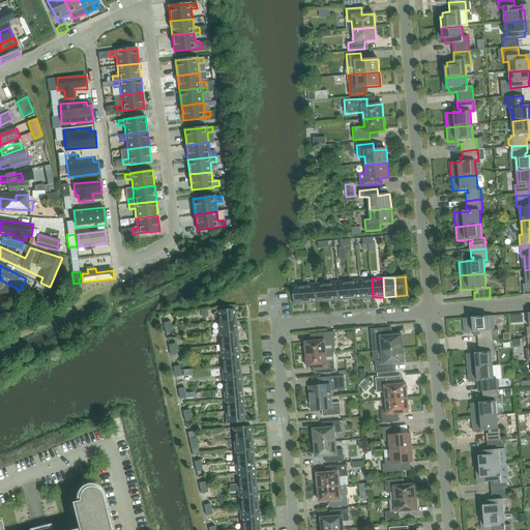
[(360,280),(362,298),(373,297),(372,278),(360,280)]
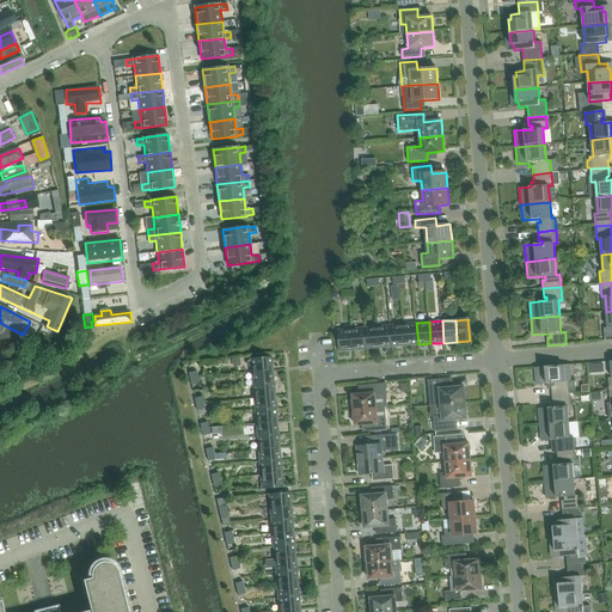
[(403,324),(405,346),(418,344),(416,323),(403,324)]
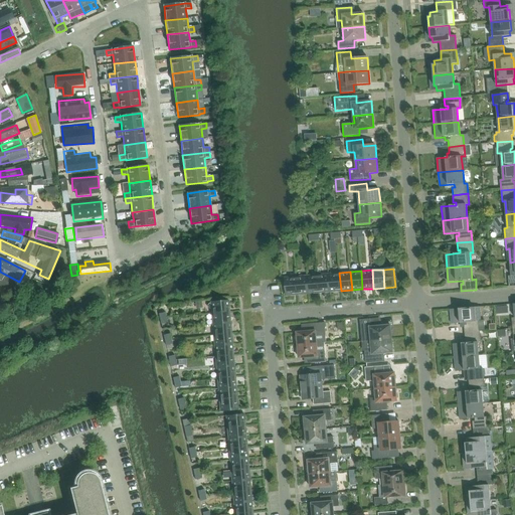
[(328,274),(330,292),(341,291),(339,273),(328,274)]
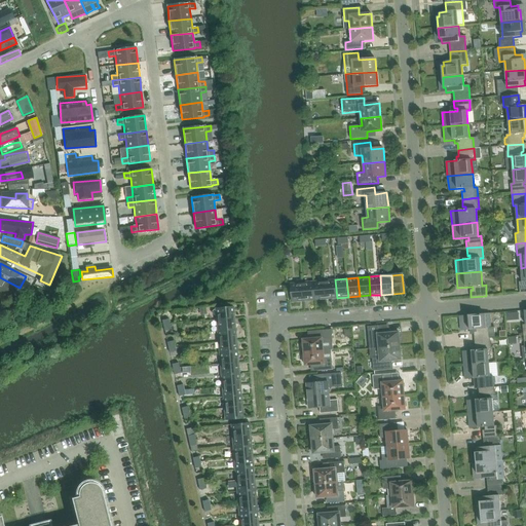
[(324,280),(326,299),(337,298),(335,279),(324,280)]
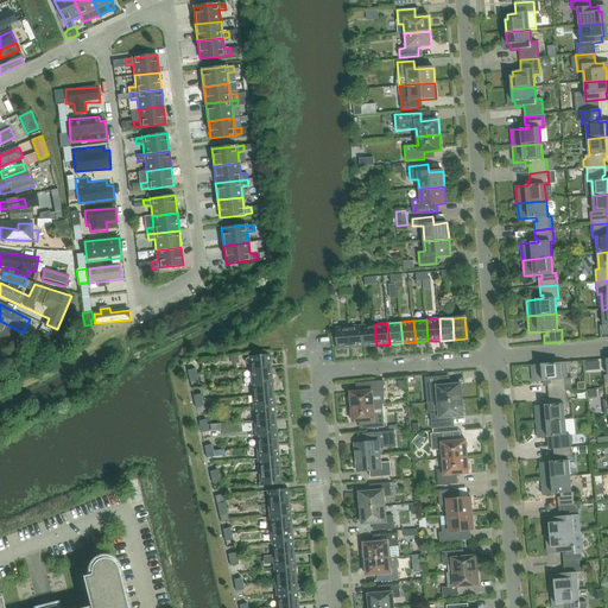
[(362,325),(363,347),(377,346),(374,324),(362,325)]
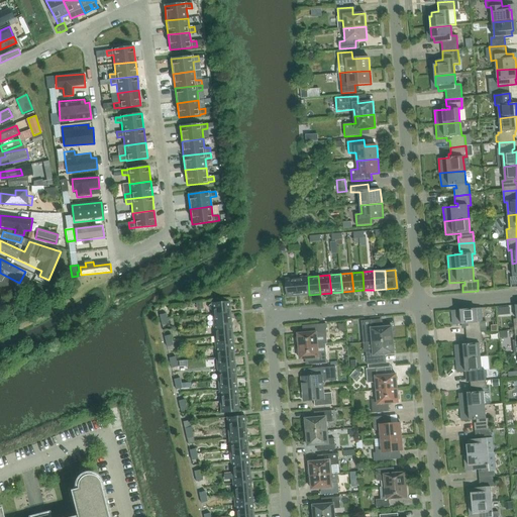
[(14,284),(4,277),(1,282),(5,285),(11,289),(14,284)]
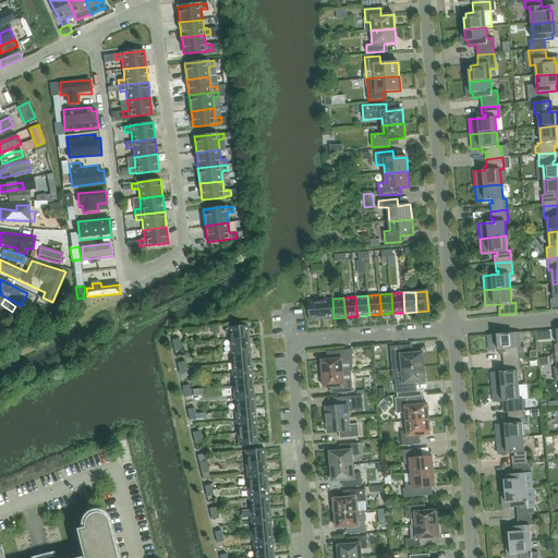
[(320,300),(322,319),(334,318),(332,299),(320,300)]
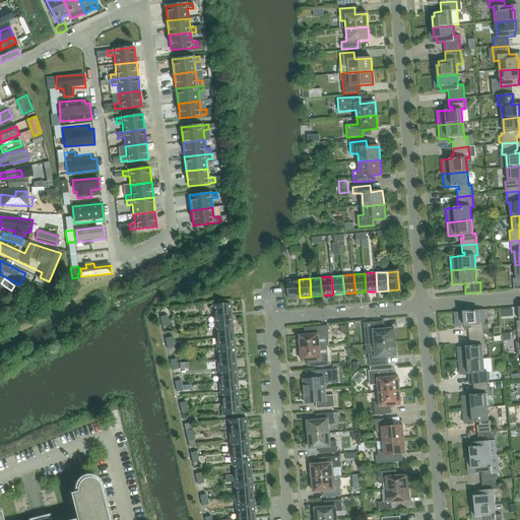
[(287,280),(289,299),(300,298),(299,279),(287,280)]
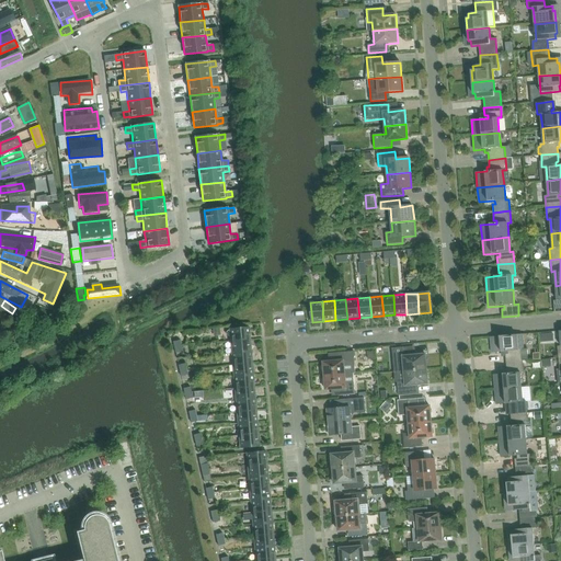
[(229,329),(230,341),(250,340),(249,328),(229,329)]
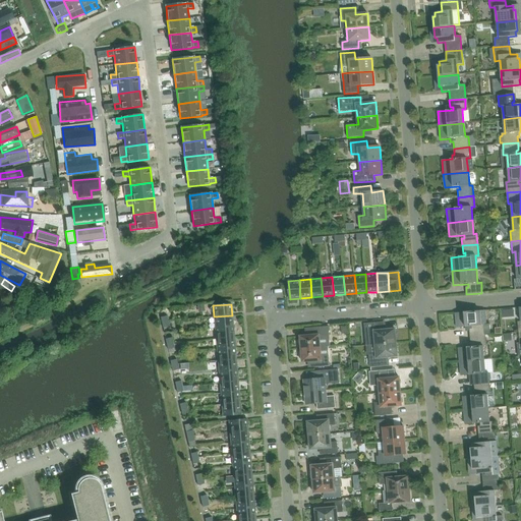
[(480,311),(455,313),(457,328),(467,327),(467,331),(469,331),(470,337),(485,335),(490,335),(489,325),(487,325),(485,310),(480,311)]
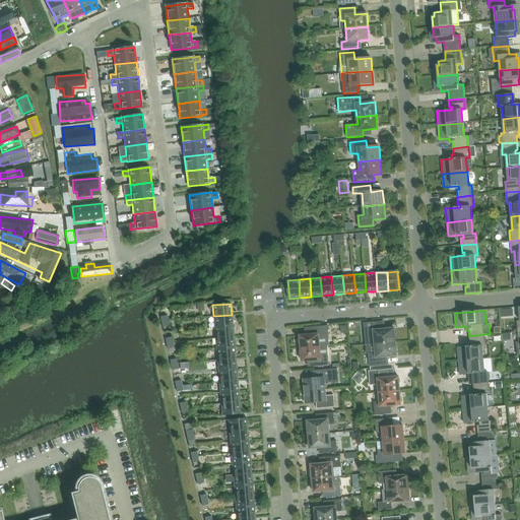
[(213,316),(214,327),(233,325),(232,315),(213,316)]
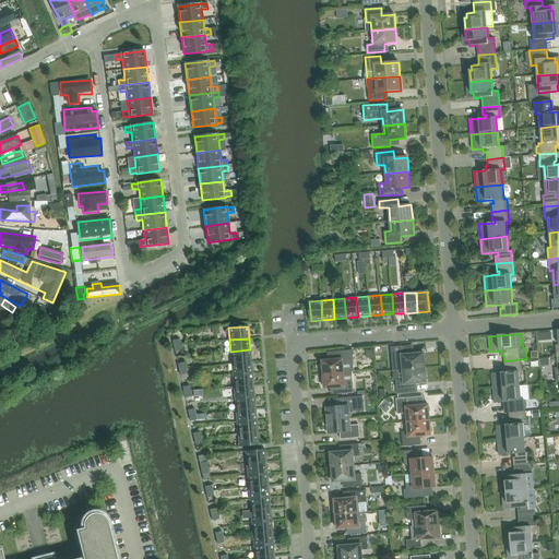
[(394,347),(390,347),(392,370),(403,370),(426,368),(424,353),(412,354),(411,345),(394,347)]
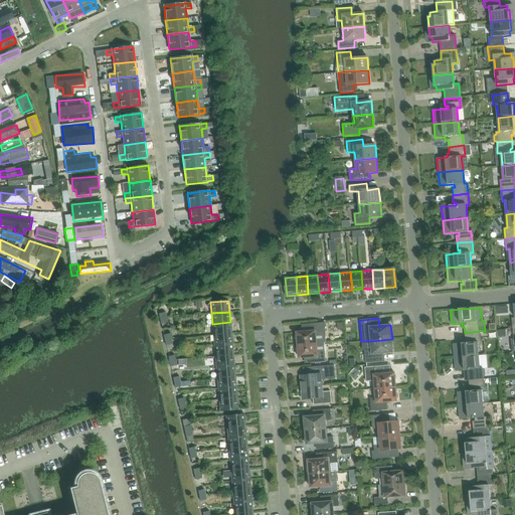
[(212,324),(213,335),(231,333),(230,322),(212,324)]
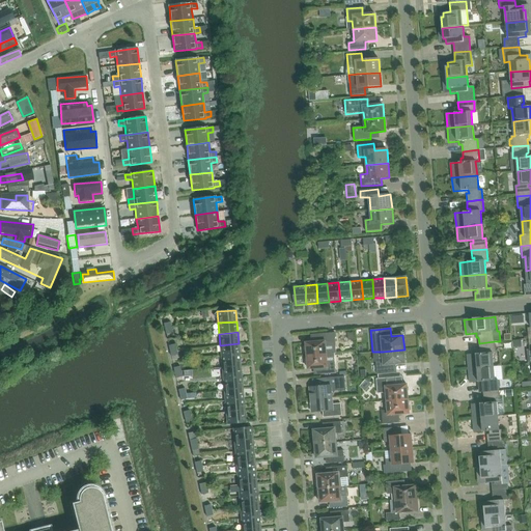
[(306,345),(305,346),(305,352),(307,353),(307,356),(327,355),(334,354),(336,354),(336,346),(335,333),(320,334),(320,341),(306,342),(306,345)]
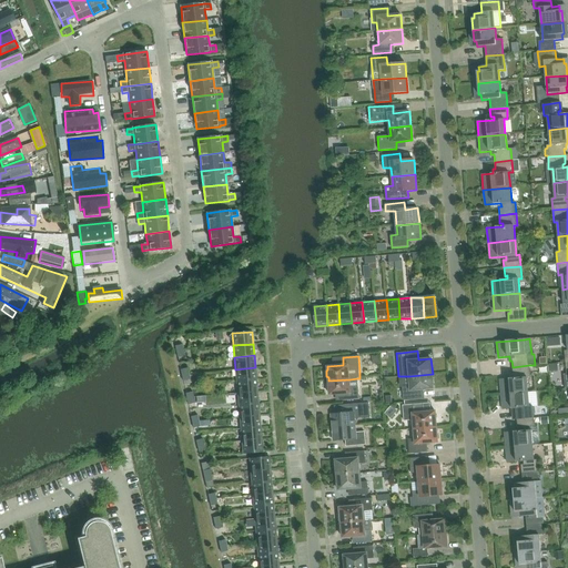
[(511,378),(499,379),(501,394),(528,392),(527,377),(530,377),(529,365),(513,367),(513,373),(510,374),(511,378)]
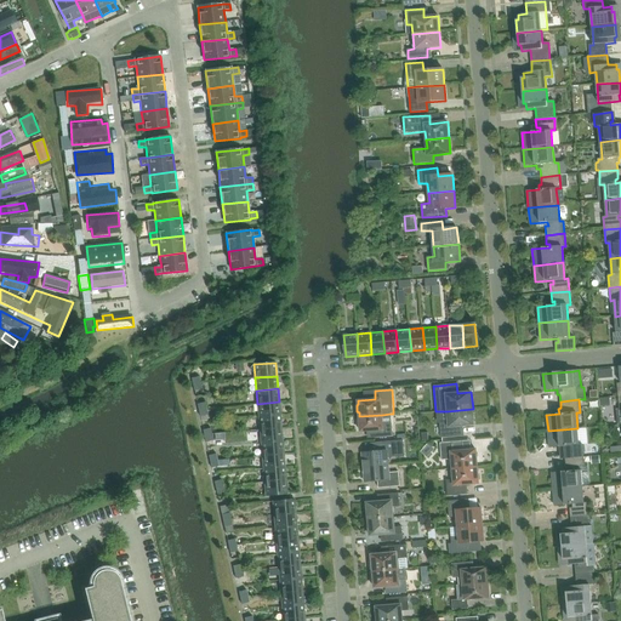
[(257,404),(258,417),(280,415),(279,402),(257,404)]
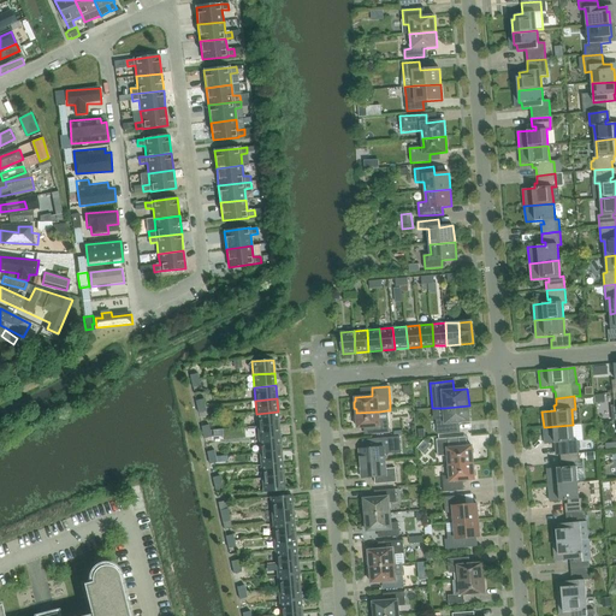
[(445,418),(438,419),(439,434),(457,433),(456,422),(471,421),(469,406),(444,408),(445,418)]
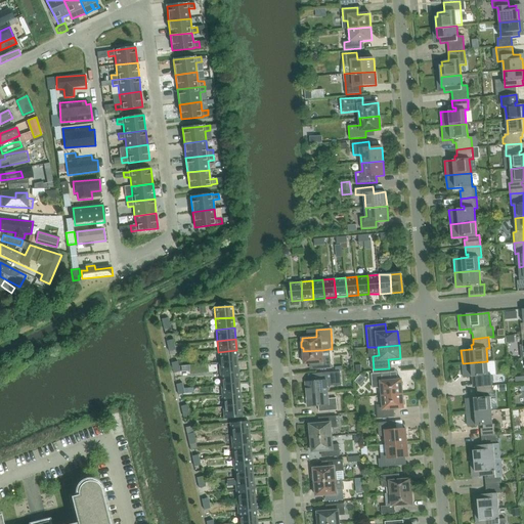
[(303,354),(302,356),(302,360),(304,362),(304,364),(319,363),(319,369),(332,368),(331,356),(330,349),(322,350),(303,351),(303,354)]
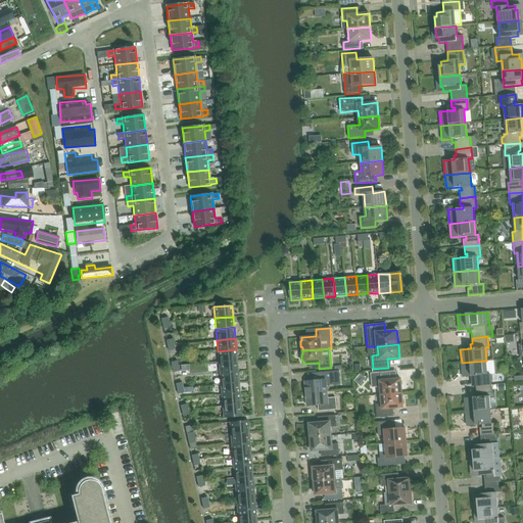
[(218,351),(219,363),(237,361),(236,349),(218,351)]
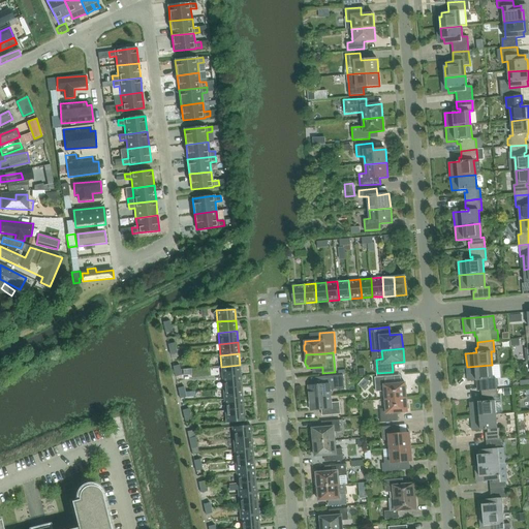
[(221,367),(222,377),(241,376),(240,365),(221,367)]
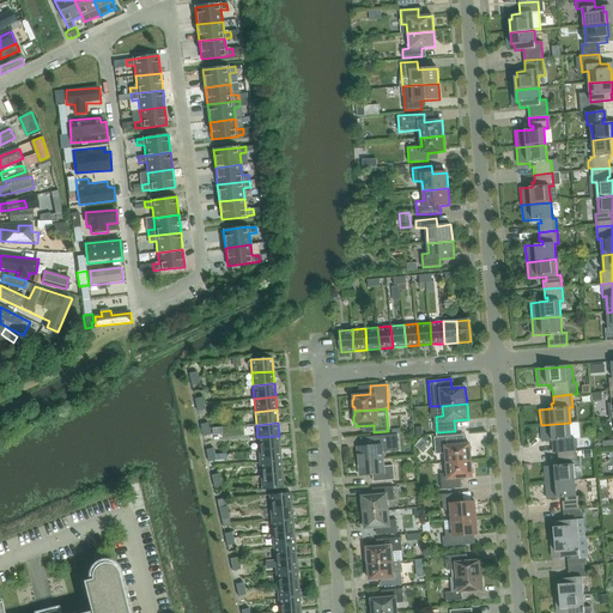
[(570,423),(541,425),(542,442),(552,441),(553,445),(557,445),(558,453),(576,451),(575,438),(571,439),(570,423)]
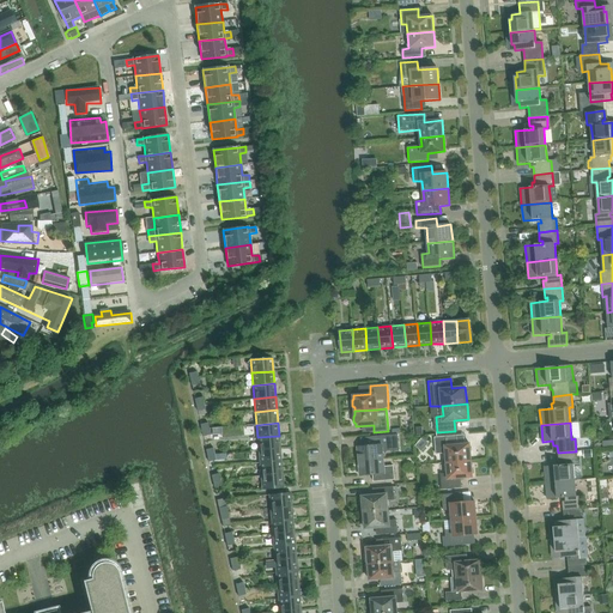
[(370,445),(358,447),(359,461),(383,459),(383,451),(392,450),(400,450),(398,435),(370,437),(370,438),(370,445)]
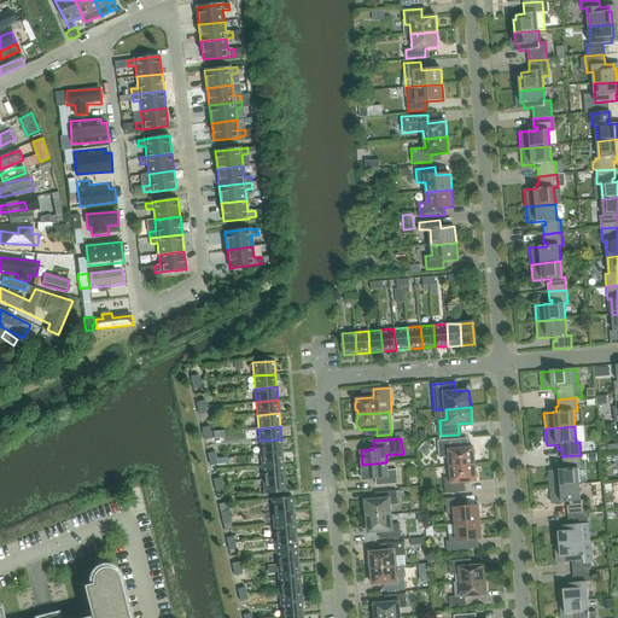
[(260,441),(261,454),(283,453),(281,439),(260,441)]
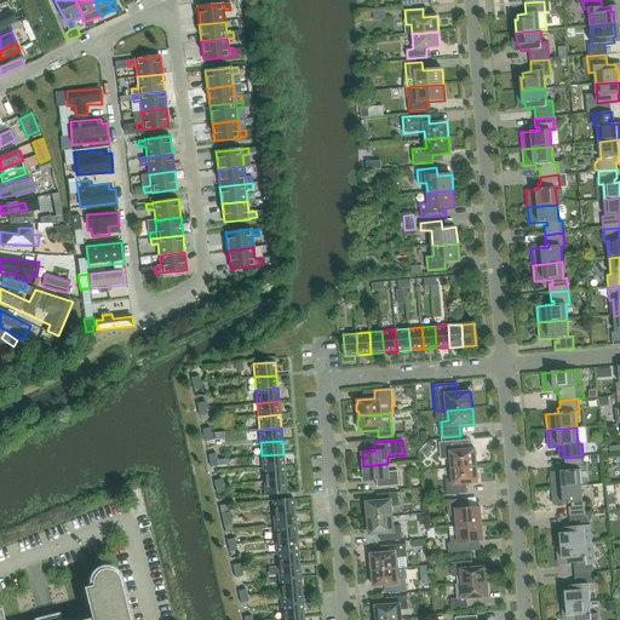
[(459,441),(440,442),(441,459),(451,459),(452,468),(477,466),(476,449),(470,449),(470,447),(459,448),(459,441)]
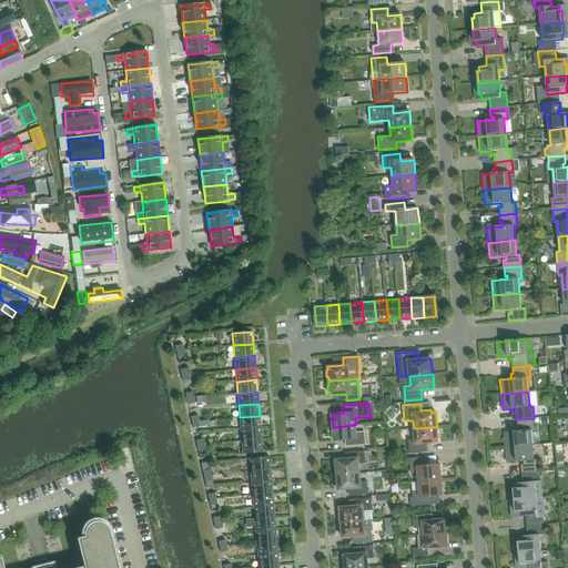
[(240,417),(241,429),(261,427),(260,416),(240,417)]
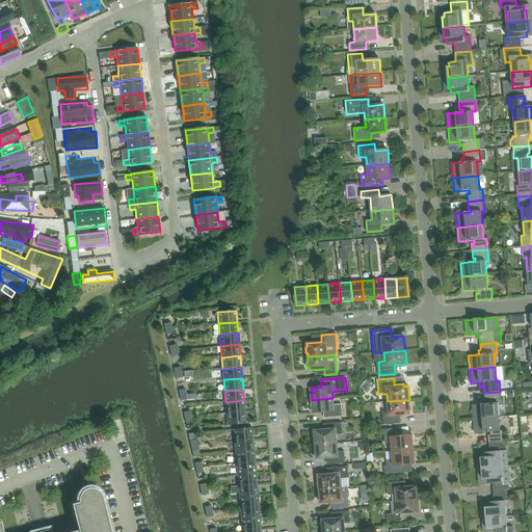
[(500,392),(484,393),(485,401),(501,399),(500,392)]
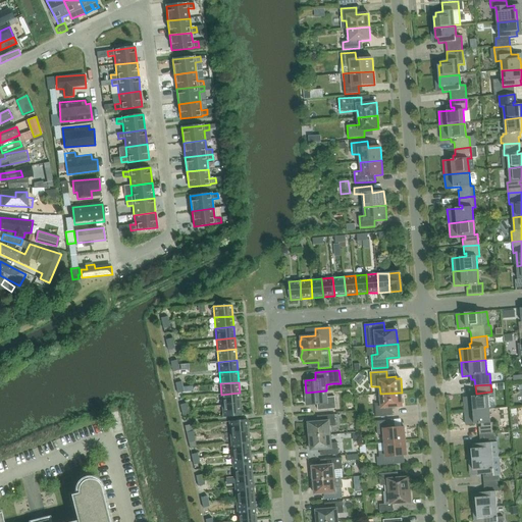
[(326,390),(306,393),(307,405),(317,404),(320,404),(321,410),(336,409),(334,397),(327,398),(326,390)]
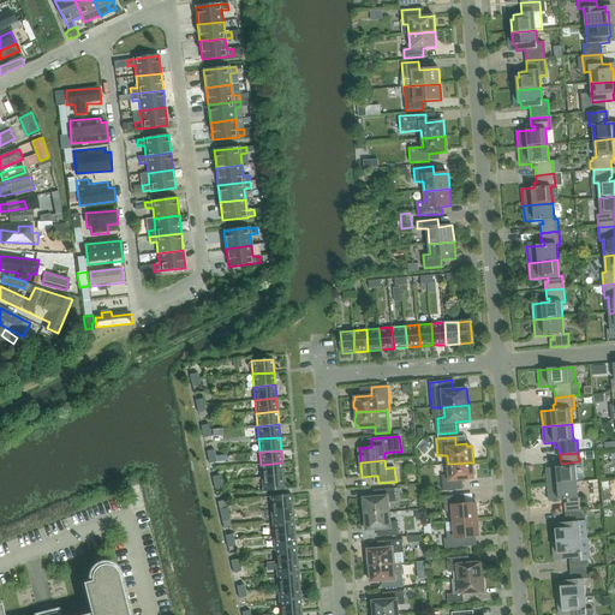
[(261,465),(262,478),(284,476),(282,463),(261,465)]
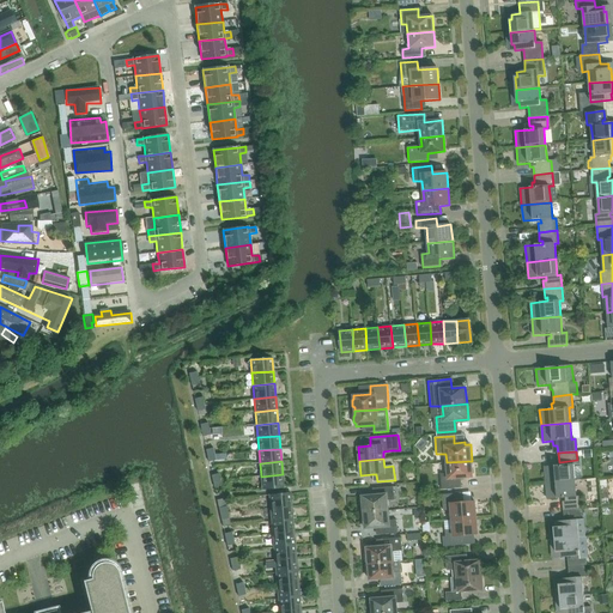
[(448,473),(441,474),(442,490),(456,489),(456,479),(461,478),(473,478),(472,461),(447,462),(448,473)]
